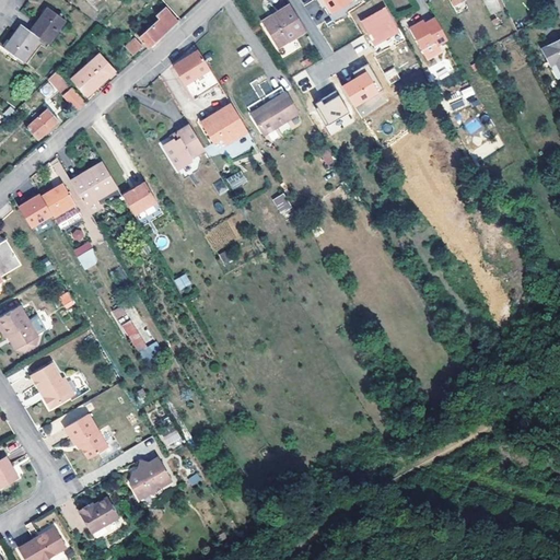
[(318,0),(330,22),(346,14),(342,9),(357,1),(356,0),(318,0)]
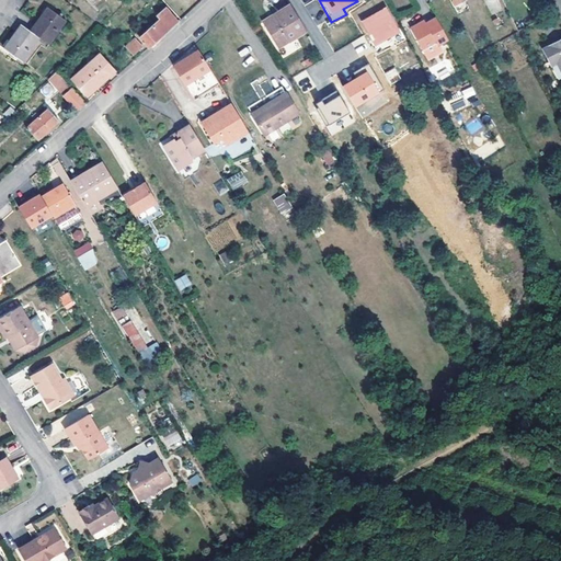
[(278,49),(307,32),(290,7),(274,18),(276,22),(265,27),(278,49)]
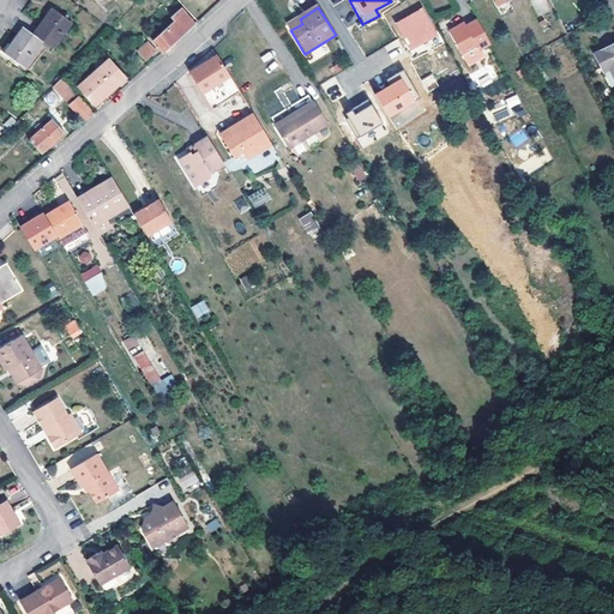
[(43,42),(53,49),(72,23),(53,8),(43,22),(34,35),(43,42)]
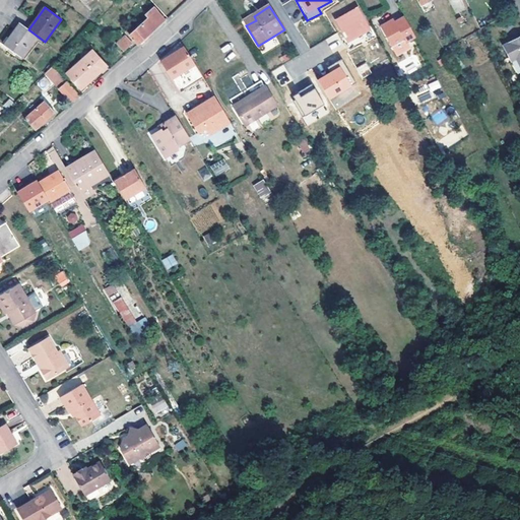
[(129,36),(138,45),(166,20),(153,7),(144,16),(147,19),(129,36)]
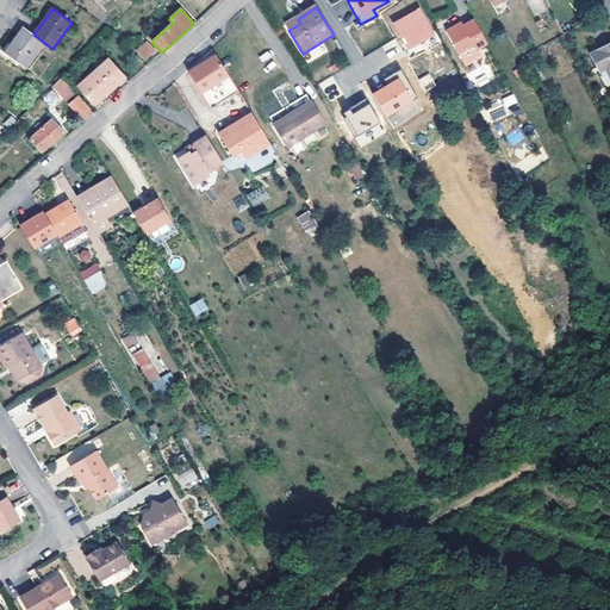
[(421,10),(394,24),(406,47),(434,32),(421,10)]
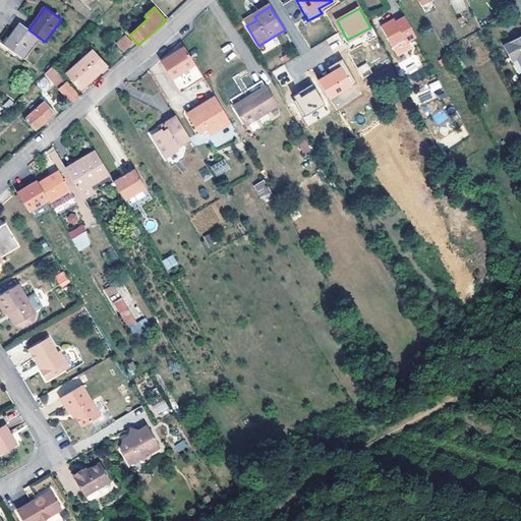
[(256,20),(254,16),(244,22),(246,25),(256,20)]
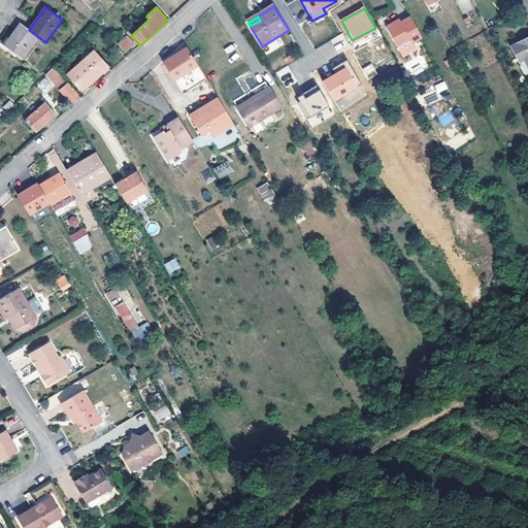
[(394,22),(386,26),(398,50),(421,36),(410,17),(400,22),(395,24),(394,22)]
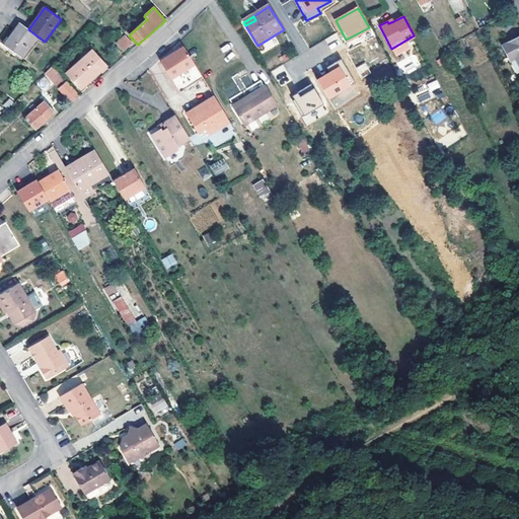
[(12,33),(4,45),(20,57),(36,35),(28,29),(19,23),(12,33)]
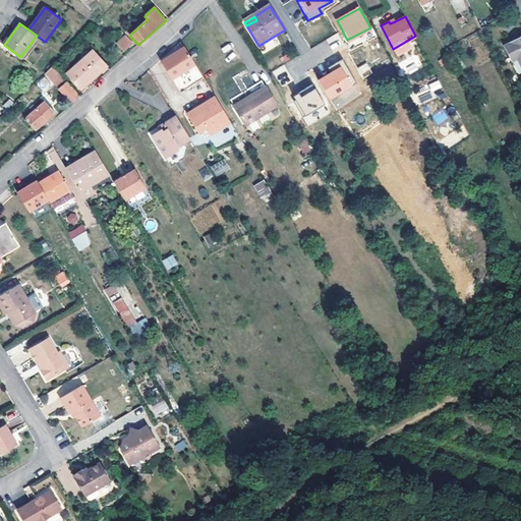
[(123,52),(132,44),(126,37),(117,46),(123,52)]
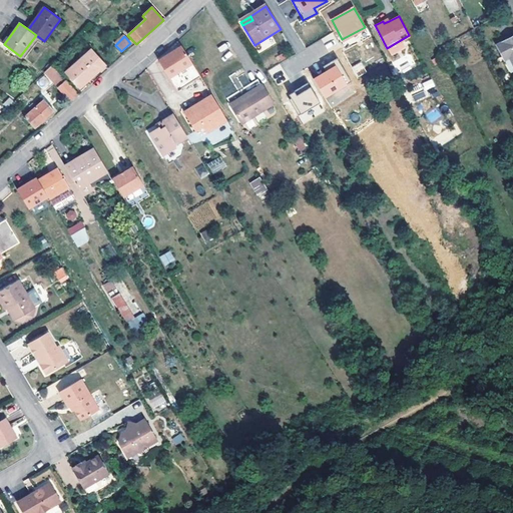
[(512,63),(512,42),(511,38),(497,46),(503,57),(508,54),(512,63)]
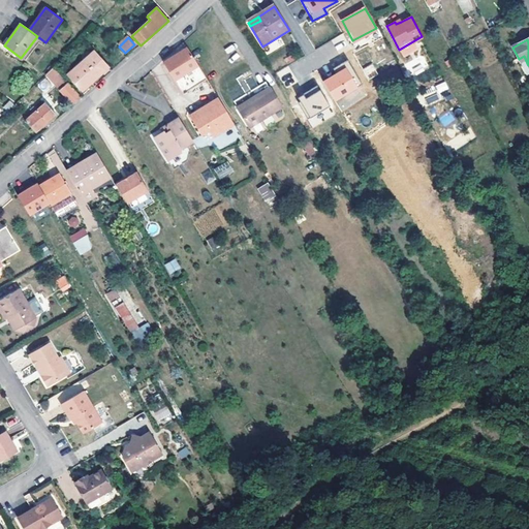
[(197,66),(187,49),(165,62),(164,66),(174,81),(197,66)]
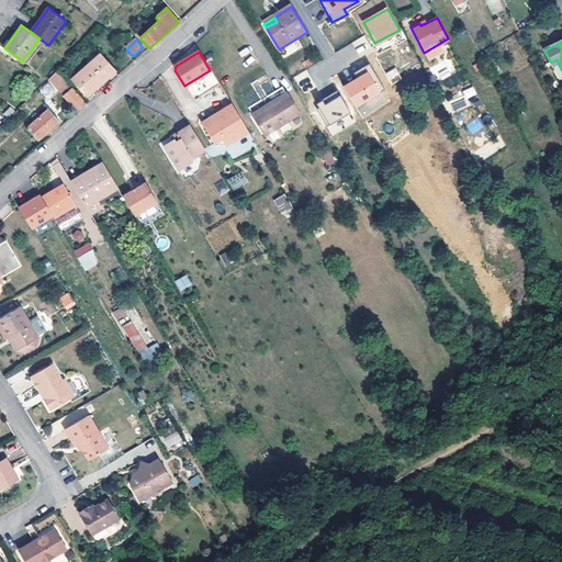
[(87,97),(116,71),(101,54),(72,80),(87,97)]
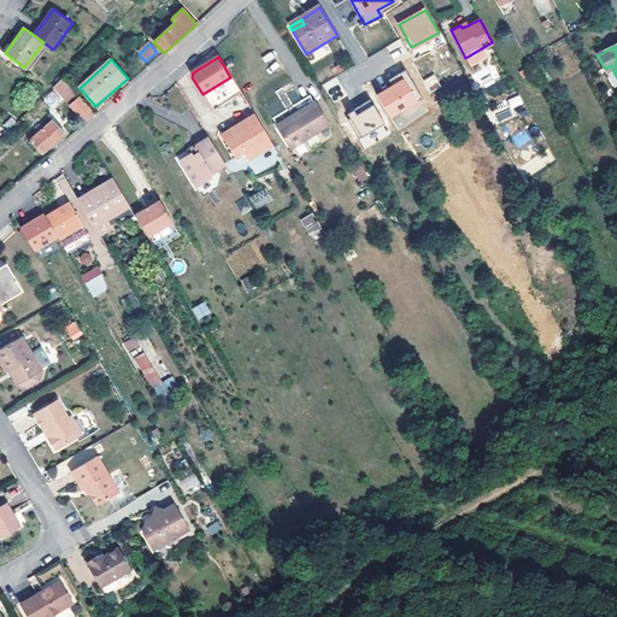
[(430,92),(441,86),(434,74),(423,80),(430,92)]
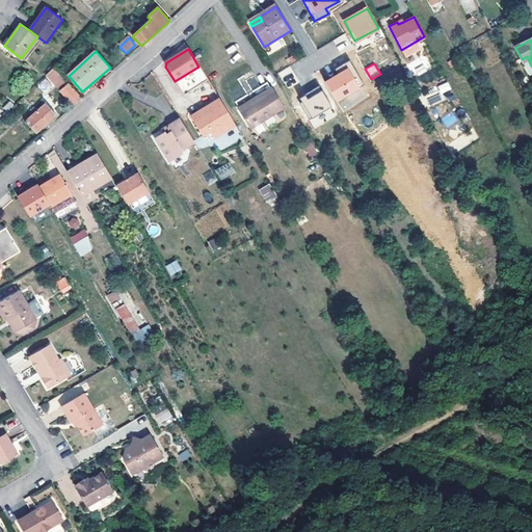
[(348,64),(340,69),(342,71),(324,80),(337,102),(362,88),(348,64)]
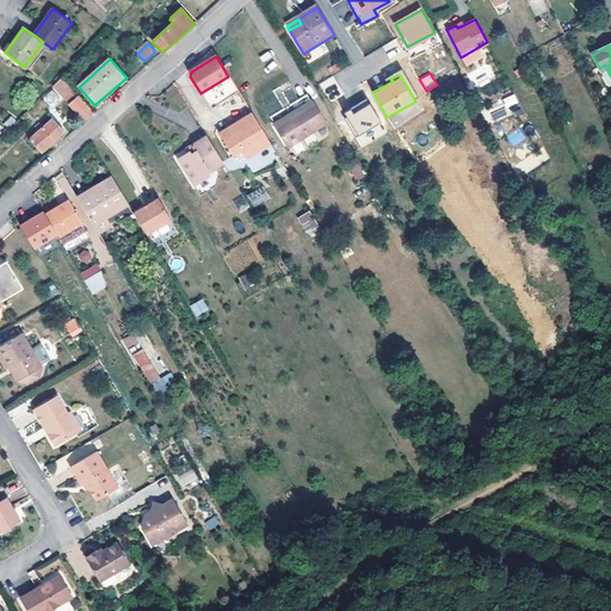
[(74,110),(85,122),(93,115),(61,79),(53,87),(74,110)]
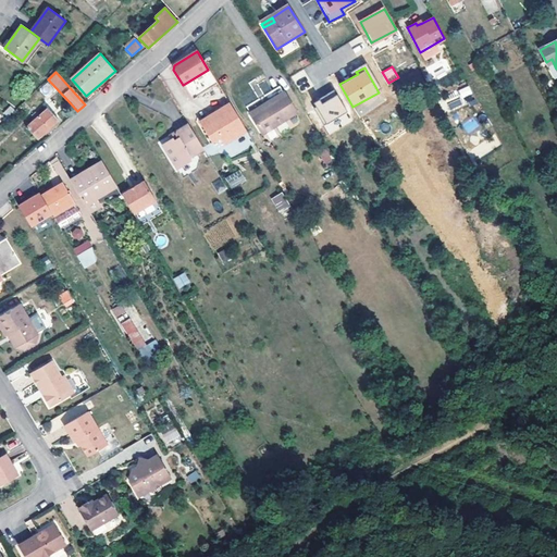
[(459,89),(461,98),(472,95),(470,86),(459,89)]
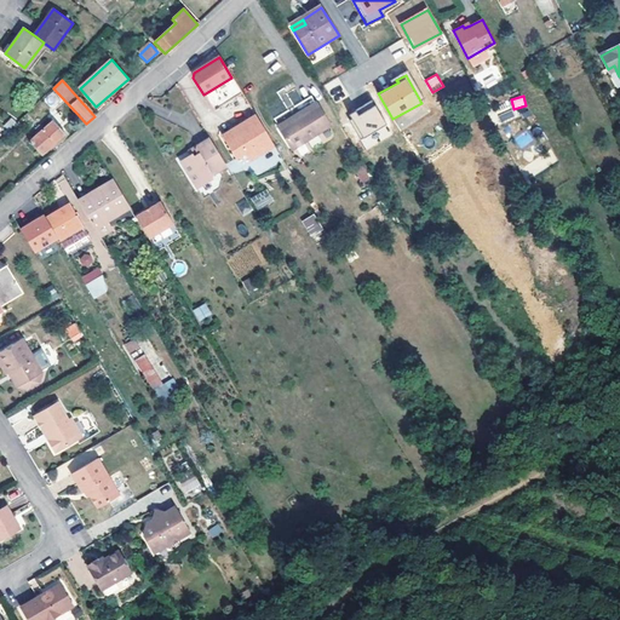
[(348,114),(366,149),(392,136),(373,101),(348,114)]
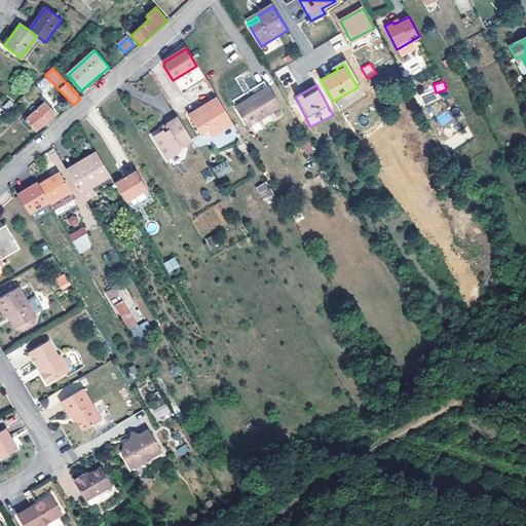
[(245,99),(232,106),(243,123),(275,105),(264,86),(250,96),(252,99),(246,102),(245,99)]
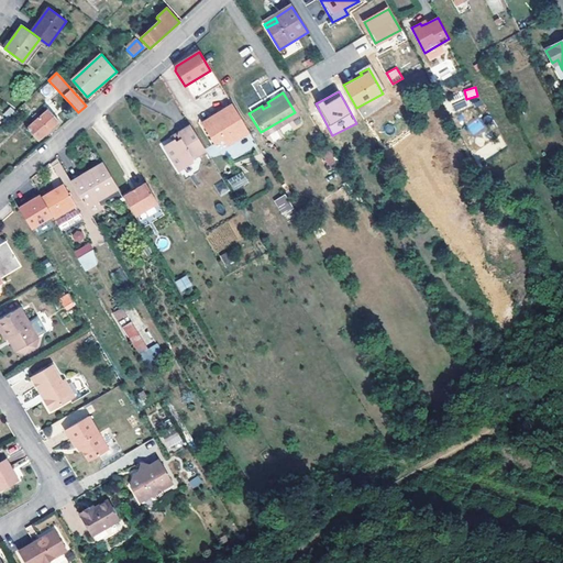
[(232,135),(245,128),(232,105),(211,118),(212,119),(202,124),(213,144),(222,140),(227,146),(234,141),(232,135)]
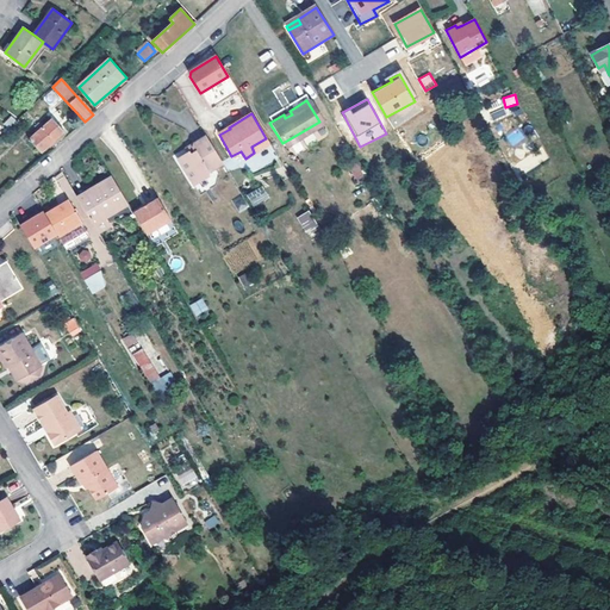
[(30,139),(42,153),(53,142),(64,132),(53,119),(43,128),(39,124),(35,126),(39,131),(30,139)]
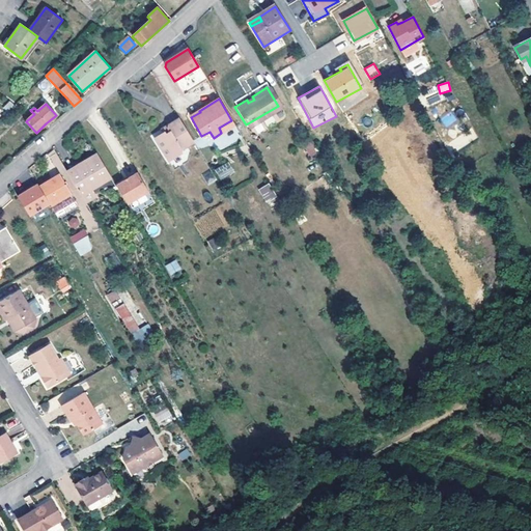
[(446,128),(457,120),(451,111),(440,118),(446,128)]
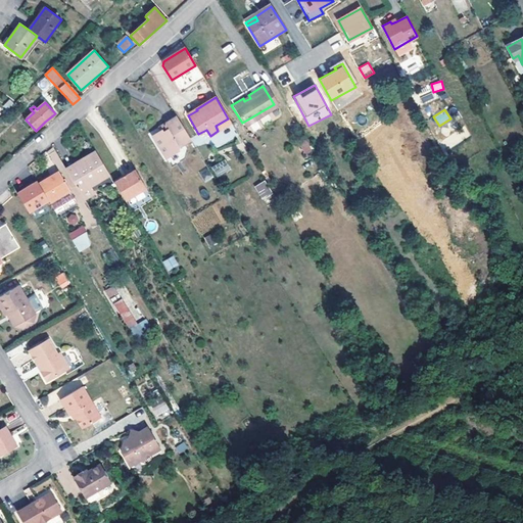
[(192,141),(177,116),(168,123),(165,127),(168,130),(163,133),(162,131),(153,136),(167,159),(179,151),(179,148),(192,141)]
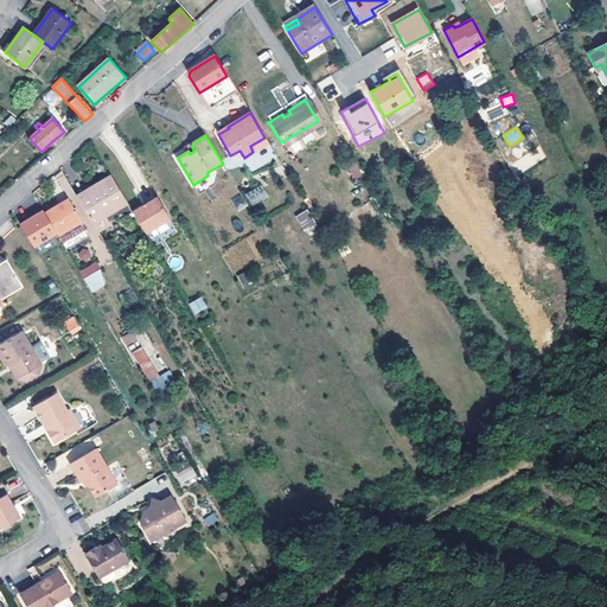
[(253,152),(268,142),(264,138),(250,146),(253,152)]
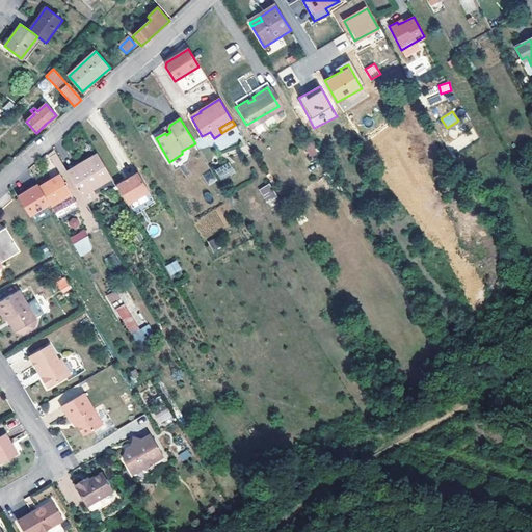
[(309,156),(318,151),(308,134),(298,139),(309,156)]
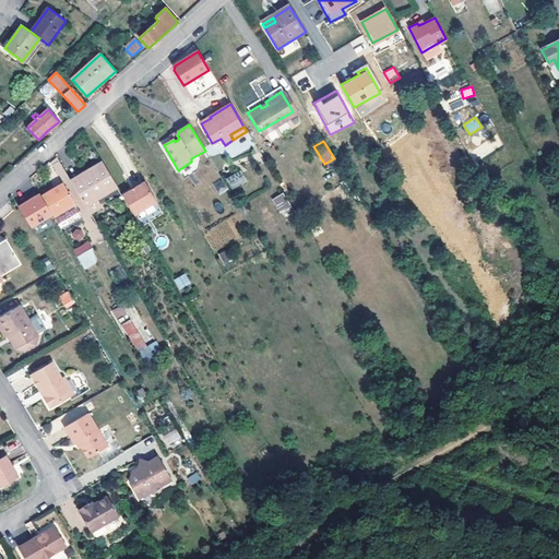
[(97,199),(118,187),(104,162),(88,170),(90,174),(73,182),(92,214),(103,207),(97,199)]
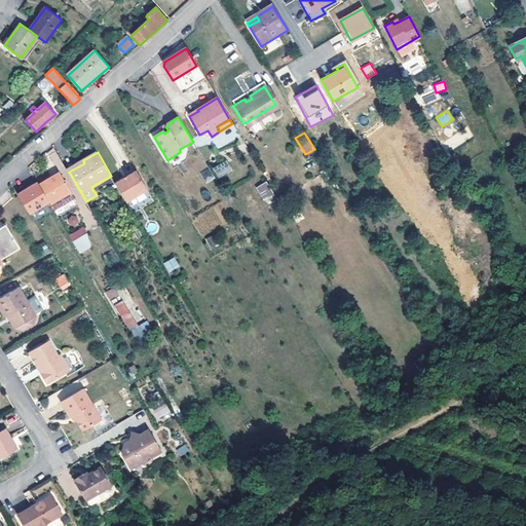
[(213,166),(217,178),(231,173),(227,161),(213,166)]
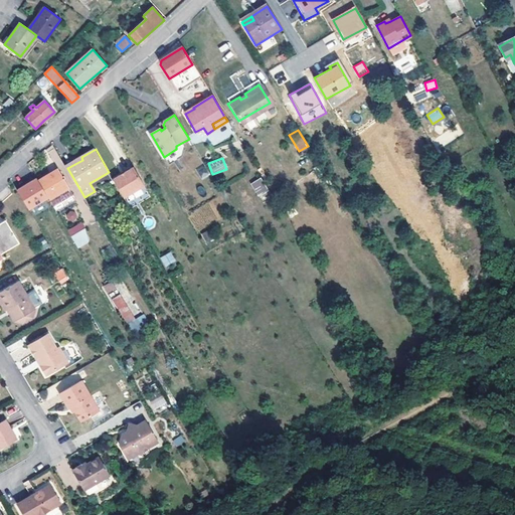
[(201,179),(209,175),(204,165),(196,169),(201,179)]
